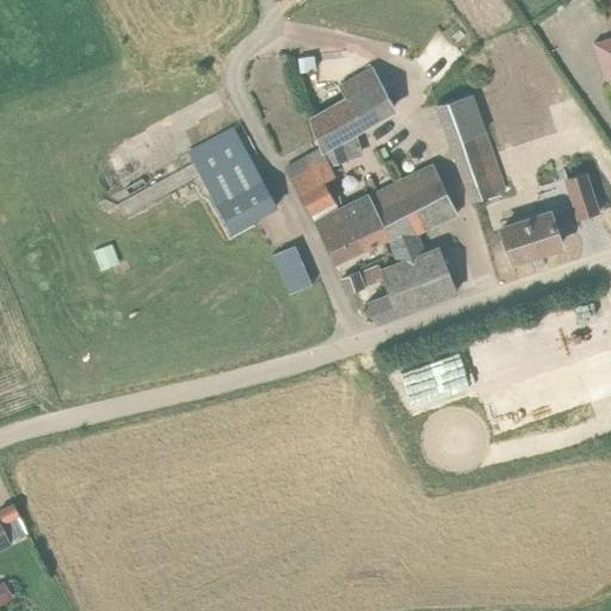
[(610,37),(593,43),(606,81),(610,79),(610,37)]
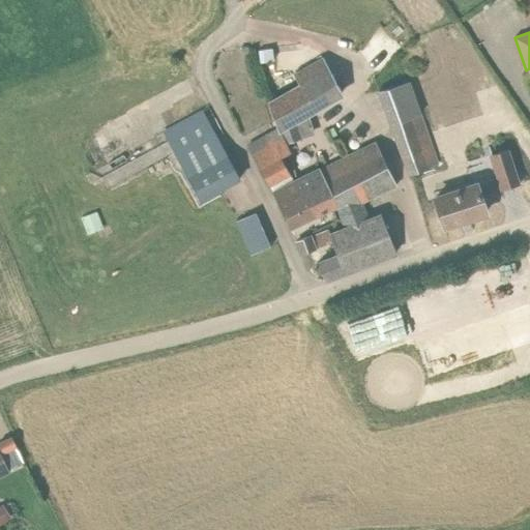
[(259,50),(260,64),(273,63),(272,49),(259,50)]
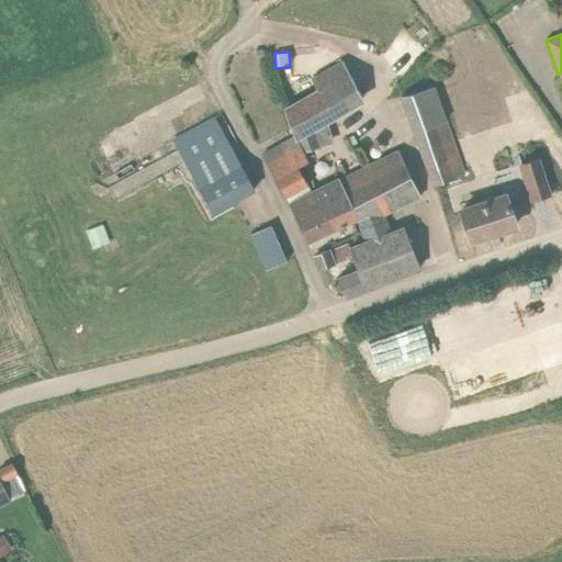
[(287,107),(303,153),(318,144),(311,128),(362,99),(343,63),(324,74),(311,80),(316,90),(287,107)]
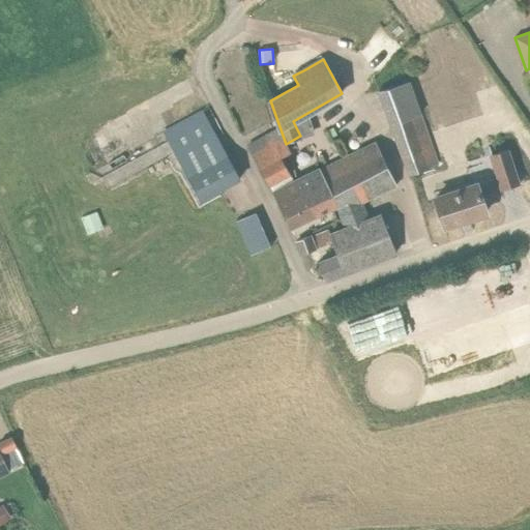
[(428,168),(438,164),(409,81),(398,84),(378,91),(408,174),(428,168)]
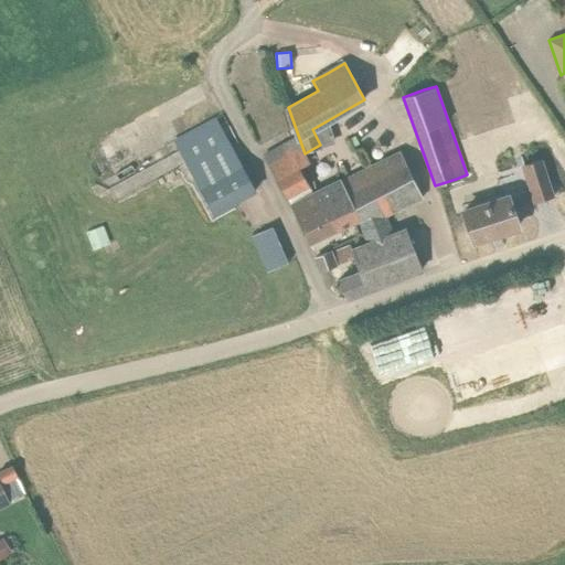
[(304,153),(305,153),(288,107),(285,109),(295,137),(265,156),(286,196),(307,185),(298,169),(307,164),(308,162),(304,153)]
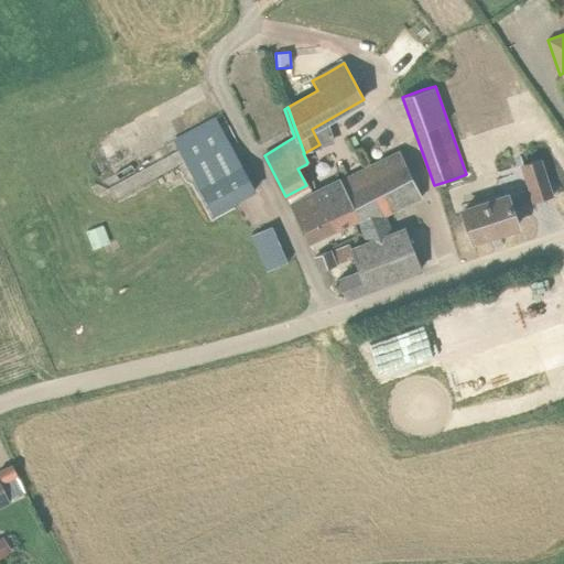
[(255,191),(227,140),(215,117),(172,139),(185,163),(213,214),(255,191)]
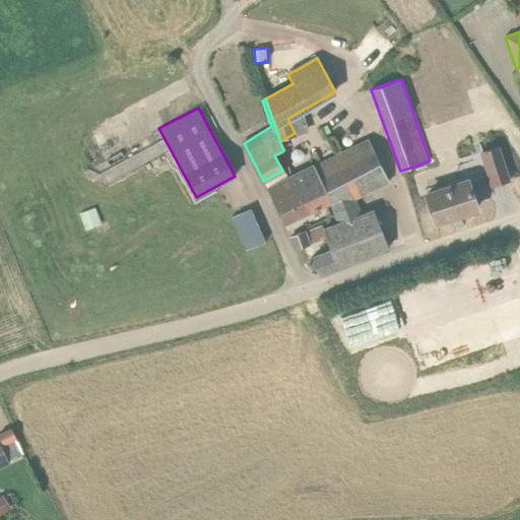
[(311,245),(326,240),(330,251),(312,259),(319,275),(388,248),(374,211),(362,216),(354,199),(388,183),(369,141),(314,168),(330,201),(332,200),(341,224),(323,232),(321,225),(306,232),(311,245)]
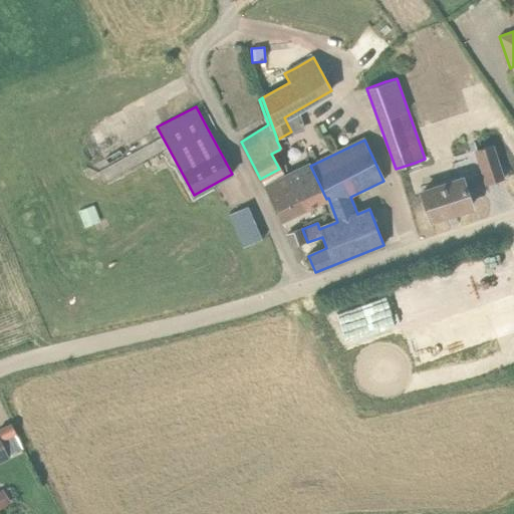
[(502,179),(496,161),(491,146),(476,151),(480,165),(487,184),(502,179)]
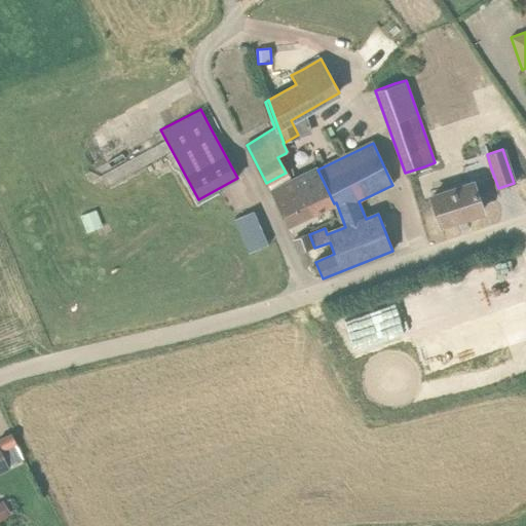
[(312,214),(334,203),(317,170),(297,180),(312,214)]
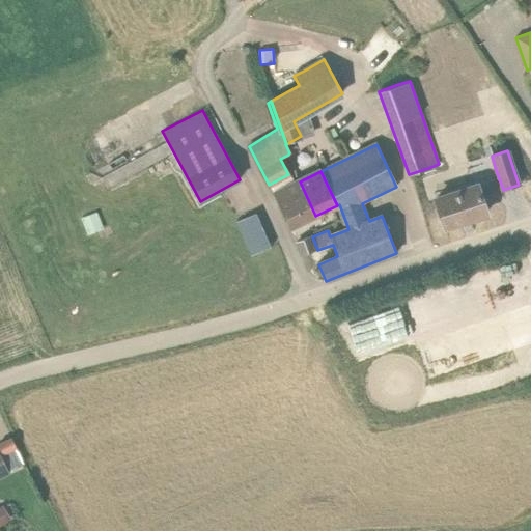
[(290,228),(315,216),(300,182),(274,194),(290,228)]
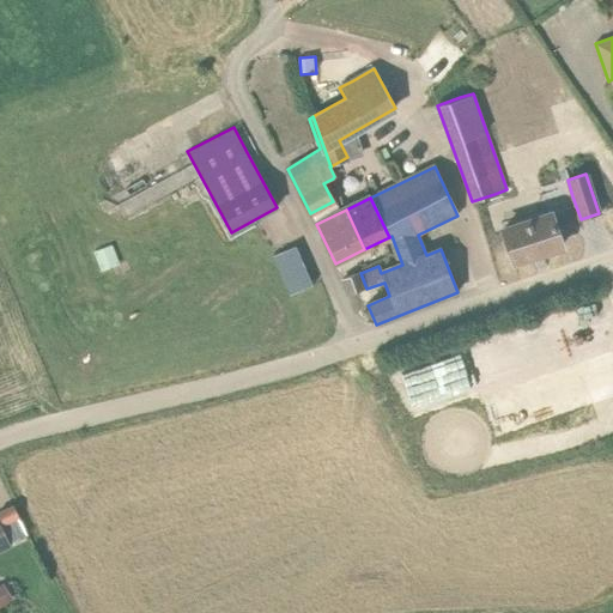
[(562,247),(554,224),(551,213),(503,229),(514,262),(562,247)]
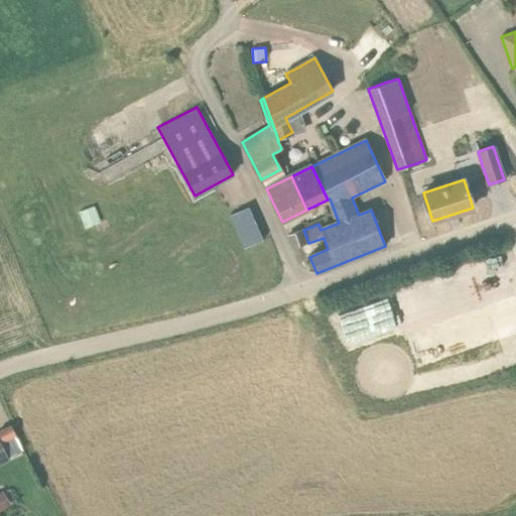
[(101,223),(94,207),(78,213),(85,230),(101,223)]
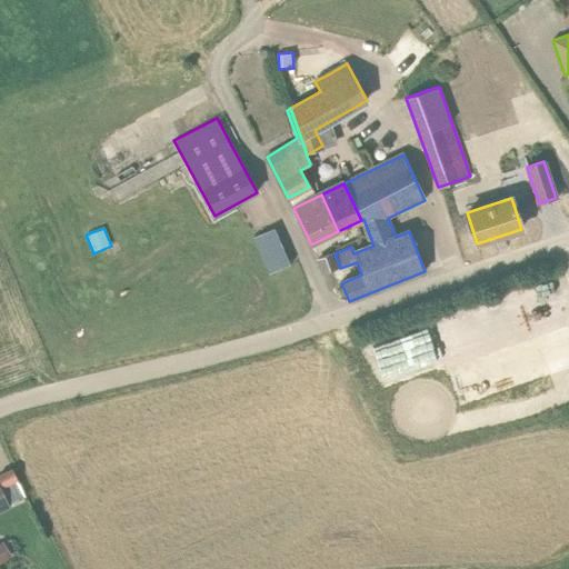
[(269,272),(290,265),(275,228),(255,237),(269,272)]
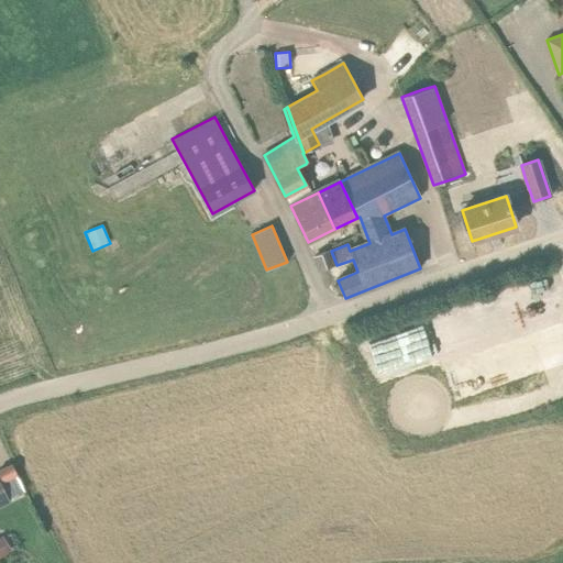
[(331,250),(315,256),(312,256),(319,273),(320,272),(337,266),(337,265),(331,251),(331,250)]
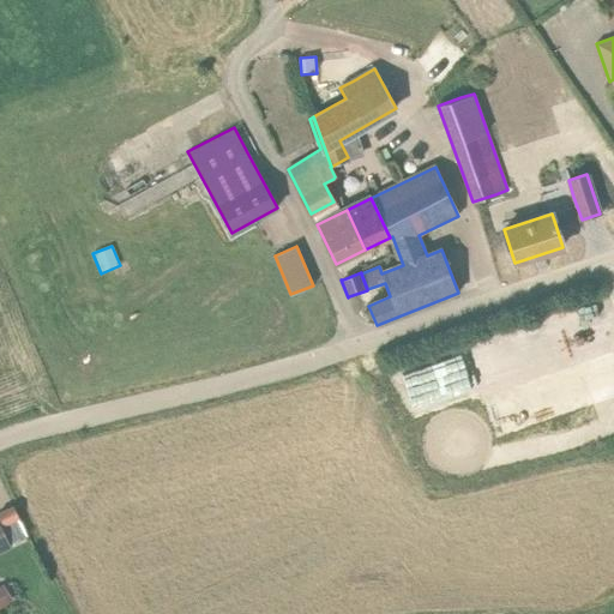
[(0,512),(0,518),(4,525),(18,518),(19,518),(13,506),(0,512)]
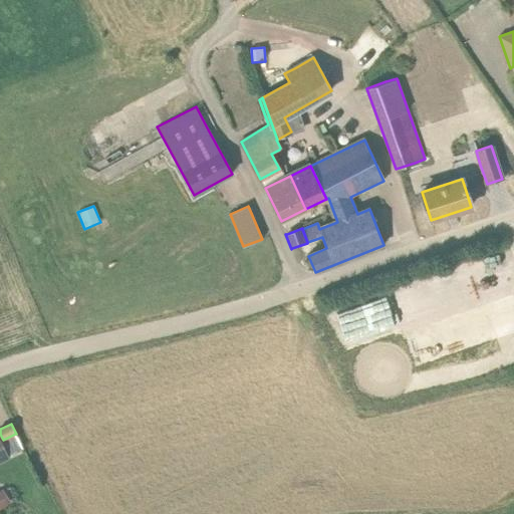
[(1,440),(8,455),(22,448),(15,434),(3,440),(1,440)]
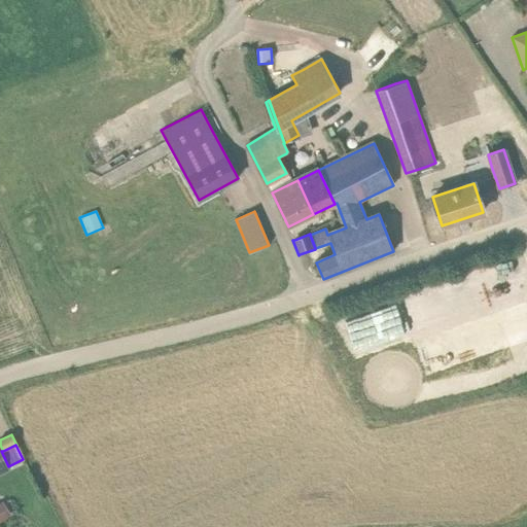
[(0,473),(10,469),(8,466),(1,451),(0,449),(0,473)]
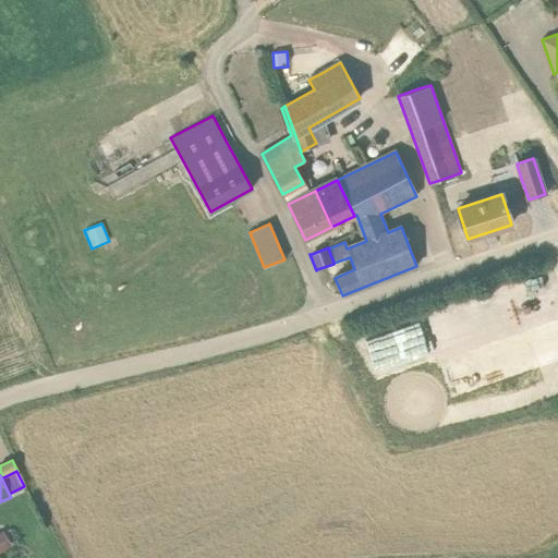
[(0,553),(12,545),(5,534),(2,531),(0,532),(0,553)]
